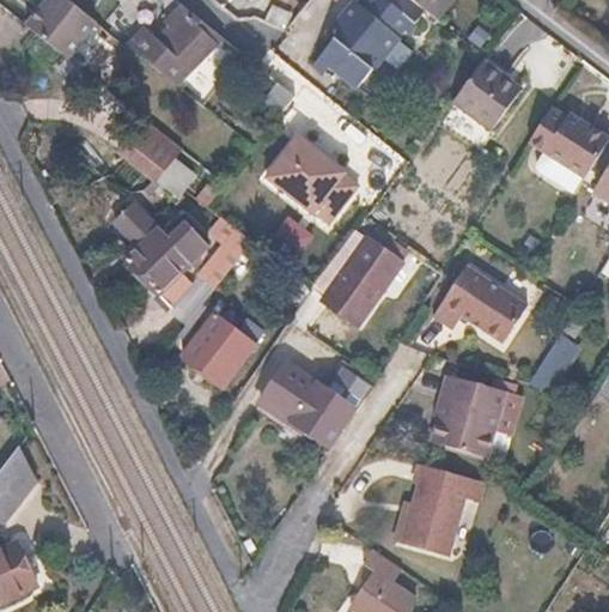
[(43,0),(24,24),(68,60),(98,23),(68,0),(43,0)]
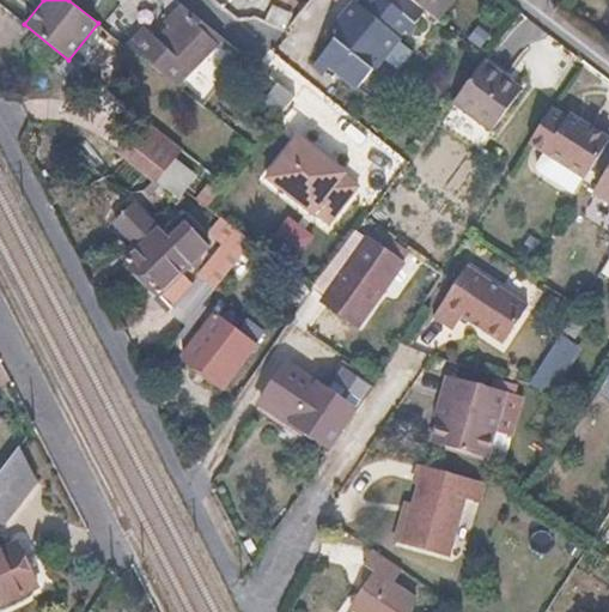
[(134,25),(121,41),(171,82),(189,62),(215,32),(175,0),(171,0),(158,16),(163,19),(169,25),(153,42),(147,37),(134,25)]
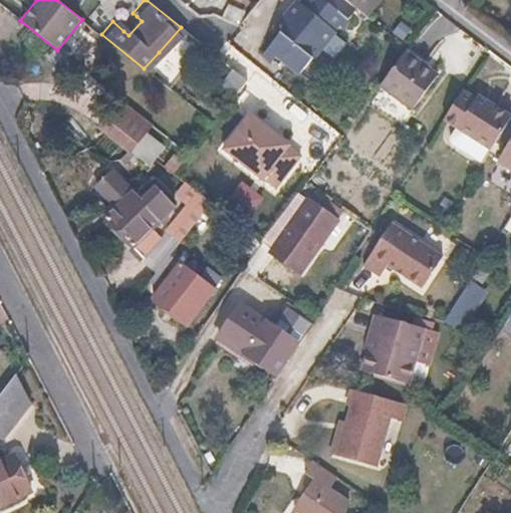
[(288,18),(292,22),(284,33),(271,48),(283,57),(304,74),(344,24),(346,26),(359,9),(350,2),(347,0),(341,9),(329,0),(309,0),(306,4),(302,1),(288,18)]
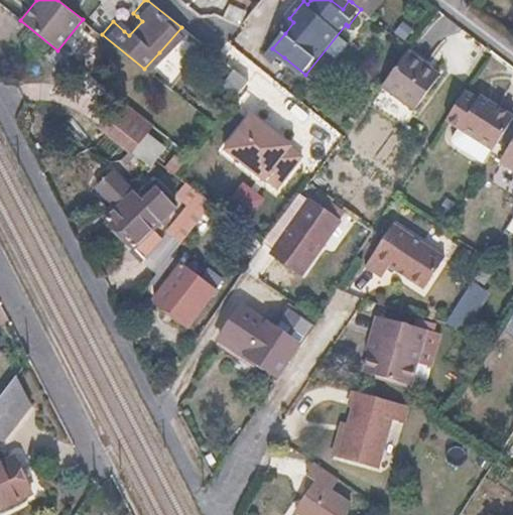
[(331,0),(343,9),(349,0),(331,0)]
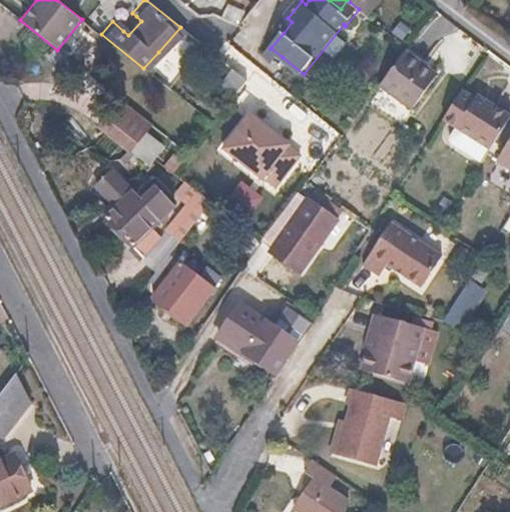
[(351,0),(350,2),(359,9),(366,15),(377,0),(351,0)]
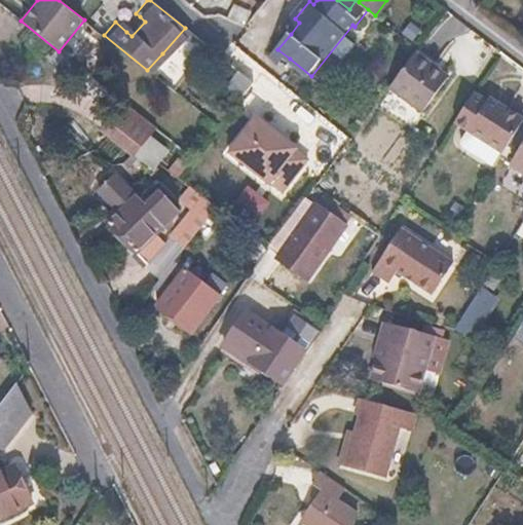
[(145,22),(140,16),(126,32),(132,36),(145,22)]
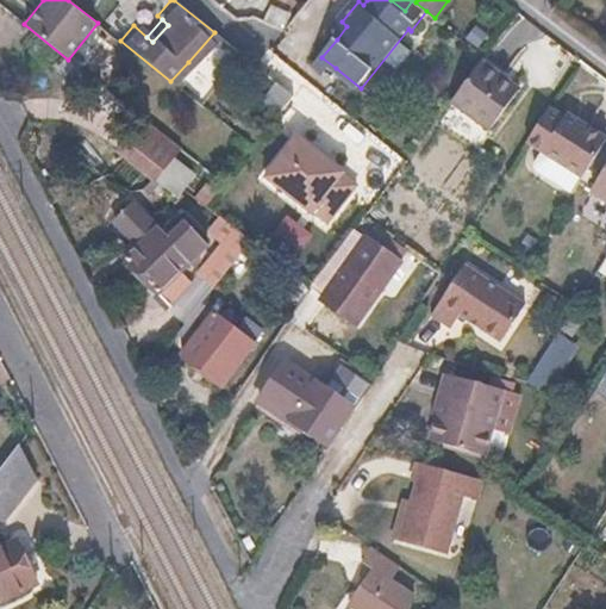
[(347,26),(342,22),(331,35),(337,39),(347,26)]
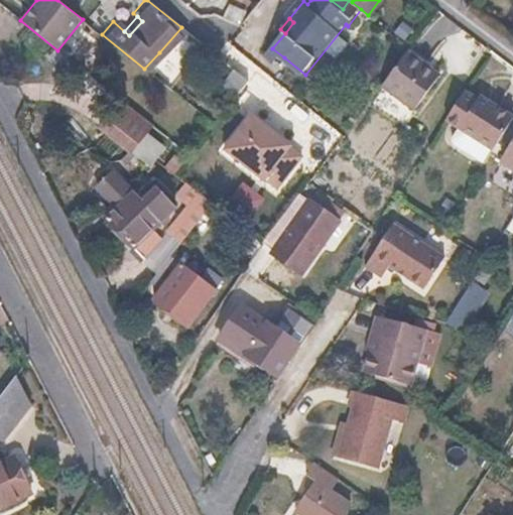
[(272,48),(268,54),(279,63),(284,57),(272,48)]
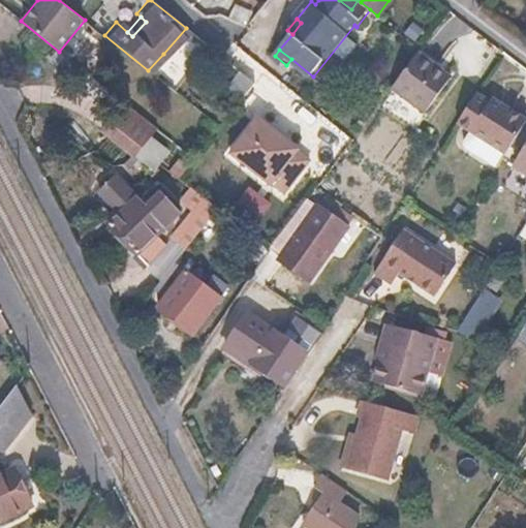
[(451,75),(418,51),(391,87),(424,111),(451,75)]
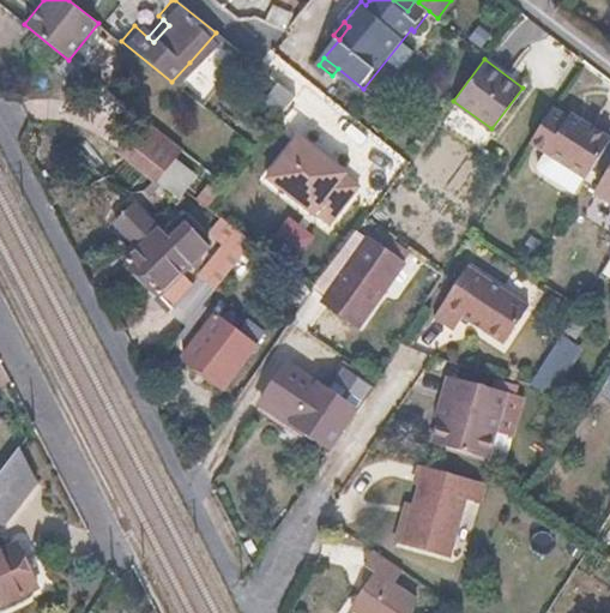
[(195,68),(189,62),(171,82),(179,86),(195,68)]
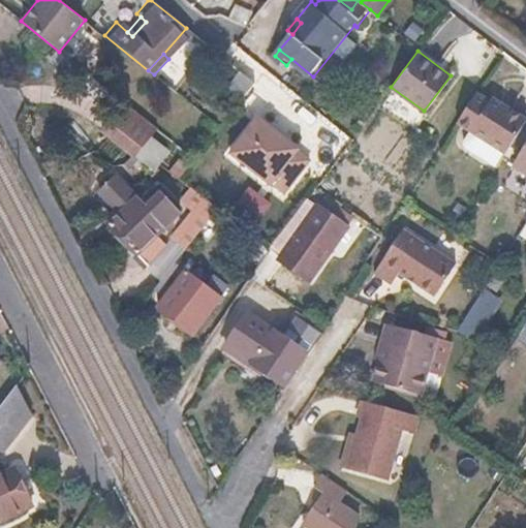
[(240,83),(231,76),(218,94),(227,100),(240,83)]
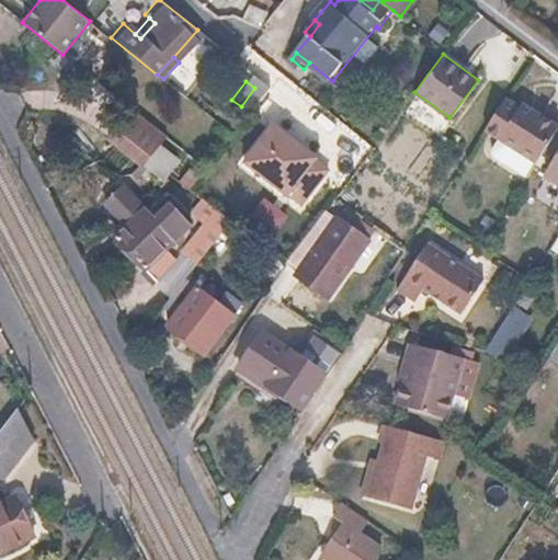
[(519,105),(503,95),(484,126),(499,137),(517,106),(519,105)]
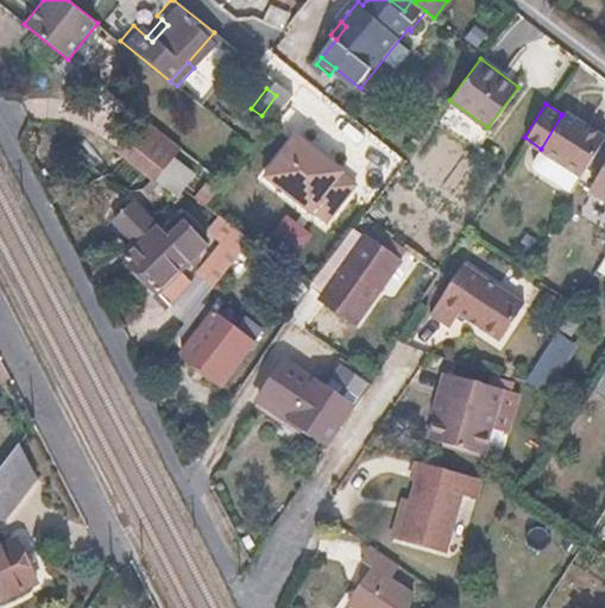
[(562,114),(561,116),(577,125),(580,120),(566,111),(562,114)]
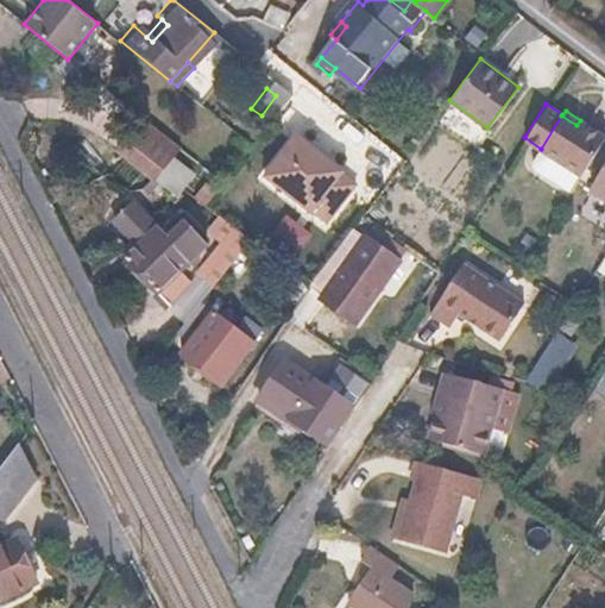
[(577,125),(561,116),(541,149),(535,158),(540,173),(568,190),(604,135),(580,120),(577,125)]
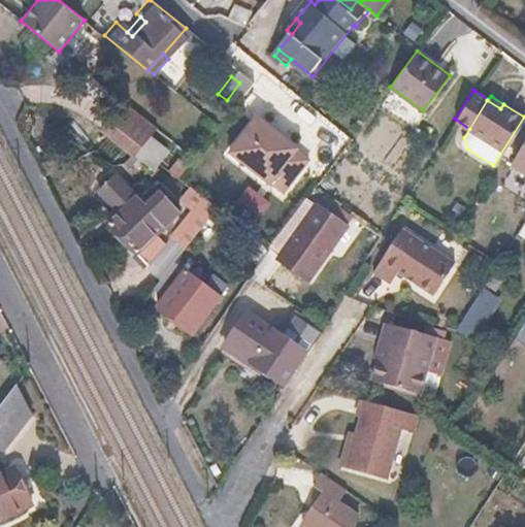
[(123,102),(101,130),(133,156),(157,128),(123,102)]
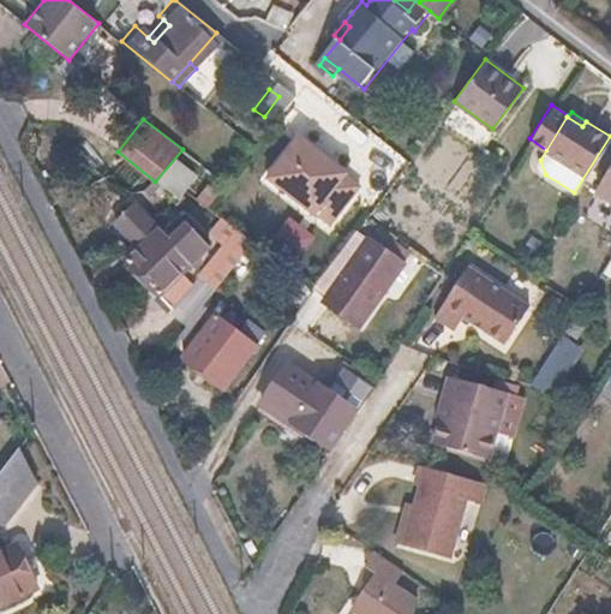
[(316,147),(298,133),(267,176),(316,213),(317,210),(331,221),(360,183),(346,172),(347,170),(329,158),(327,161),(313,151),(316,147)]
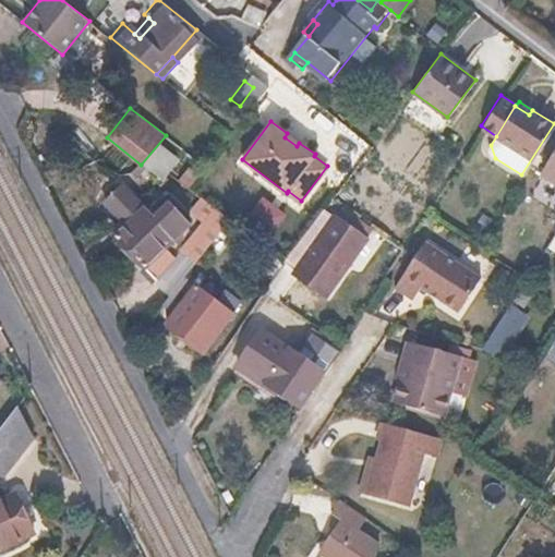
[(287,133),(285,137),(297,146),(299,143),(287,133)]
